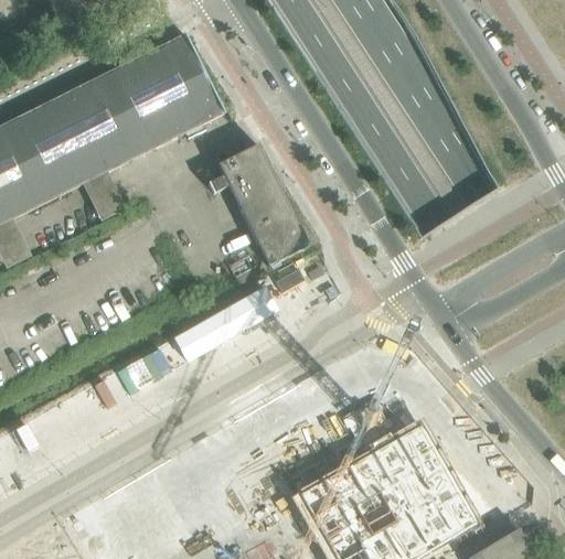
[(107,169),(185,130),(188,136),(204,128),(201,122),(224,111),(205,74),(184,32),(0,125),(0,255),(6,267),(31,255),(12,216),(82,182),(100,219),(126,206),(107,169)]
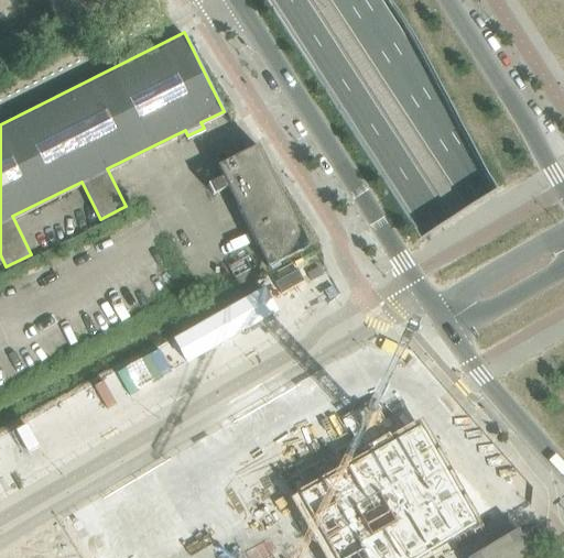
[(305,239),(278,184),(277,184),(274,181),(281,177),(271,164),(269,165),(260,149),(261,149),(258,143),(246,150),(238,153),(218,163),(224,174),(208,183),(213,193),(228,184),(269,264),(289,254),(308,244),(305,239)]
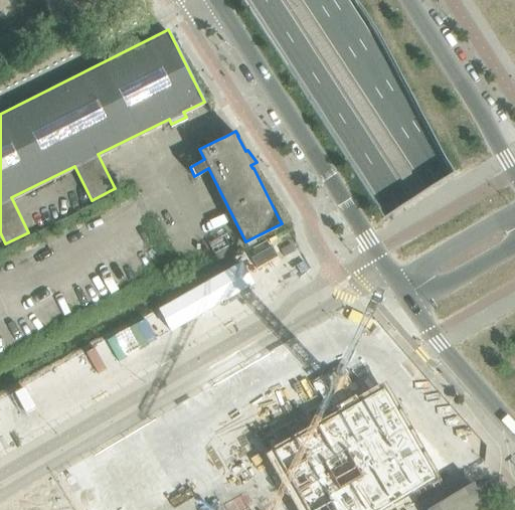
[(237,247),(233,238),(228,230),(209,240),(218,259),(237,247)]
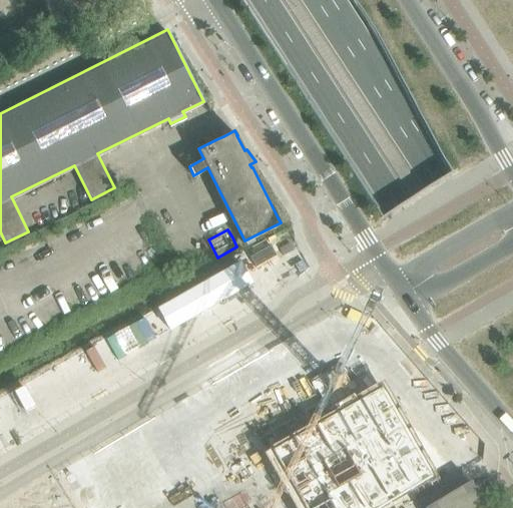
[(161,308),(173,331),(259,283),(245,261),(161,308)]
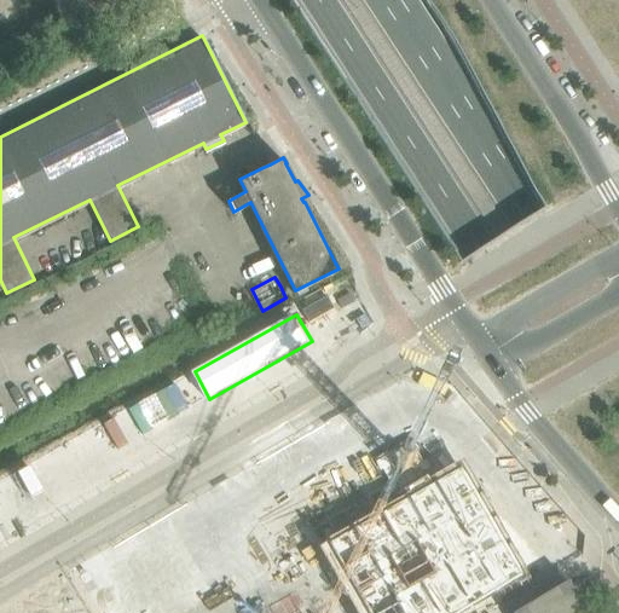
[(301,516),(140,612),(445,612),(528,564),(551,550),(447,429),(301,516)]
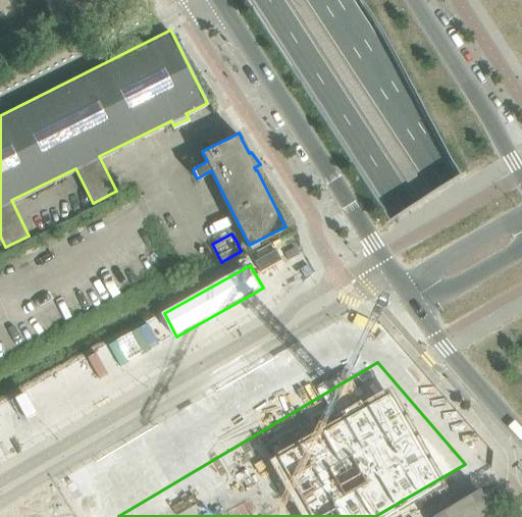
[(0,432),(0,457),(23,445),(12,426),(0,432)]
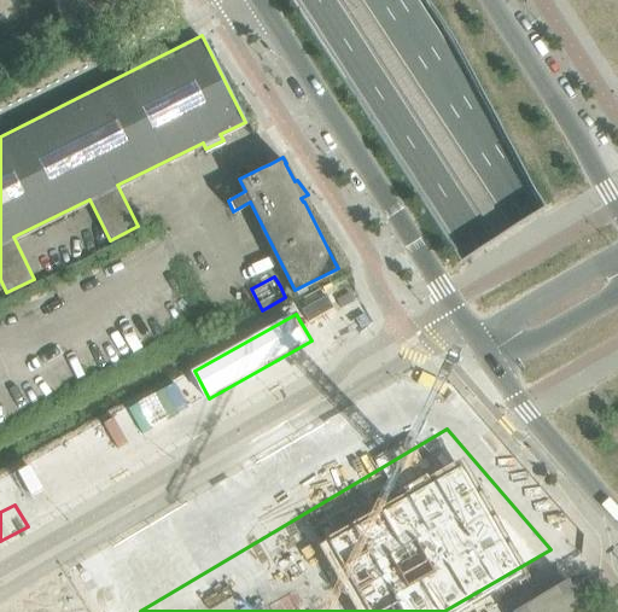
[(588,611),(569,580),(567,577),(511,611),(588,611)]
